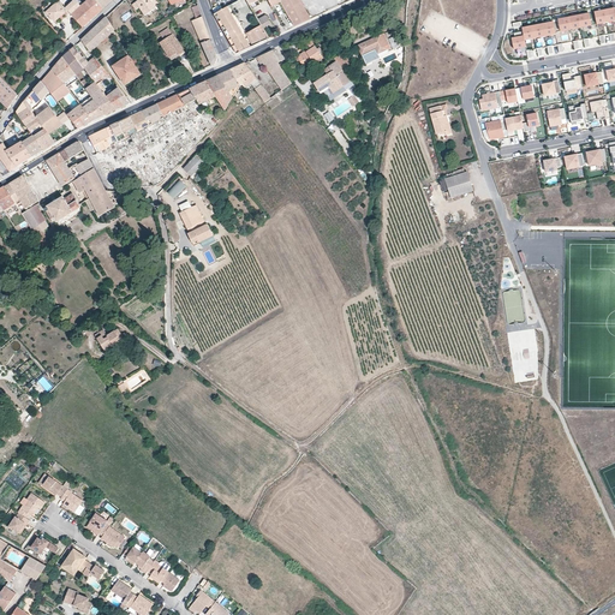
[(75,1),(73,0),(67,7),(73,13),(77,10),(81,7),(75,1)]
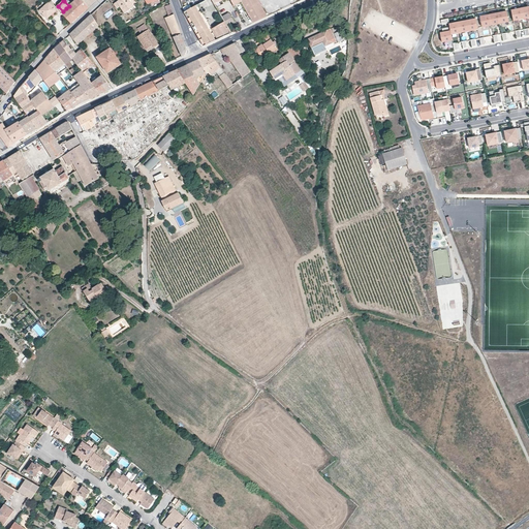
[(82,0),(75,0),(70,5),(69,6),(66,8),(63,11),(62,12),(71,24),(90,7),(82,0)]
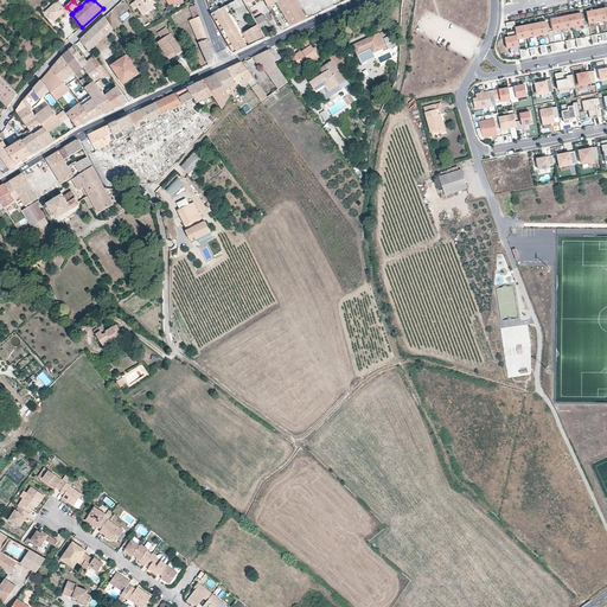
[(148,0),(140,0),(139,0),(136,0),(131,5),(134,10),(138,7),(144,16),(154,8),(148,0)]
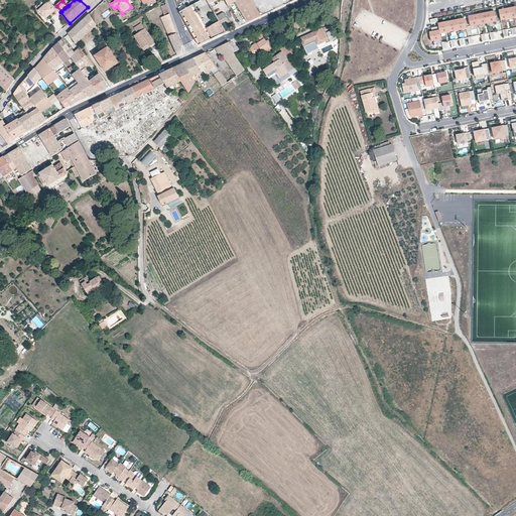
[(261,15),(252,0),(235,0),(236,1),(248,22),(261,15)]
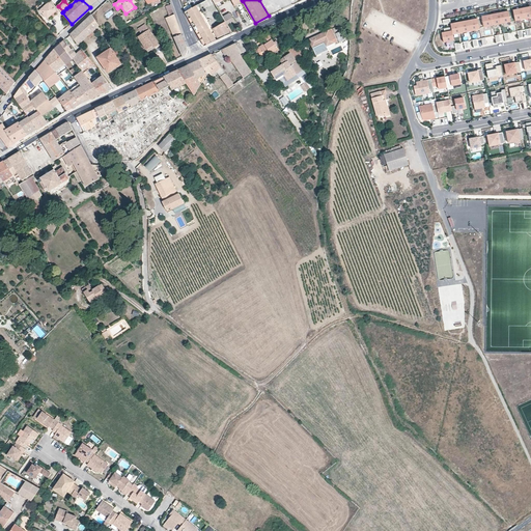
[(56,10),(49,2),(39,10),(48,19),(56,10)]
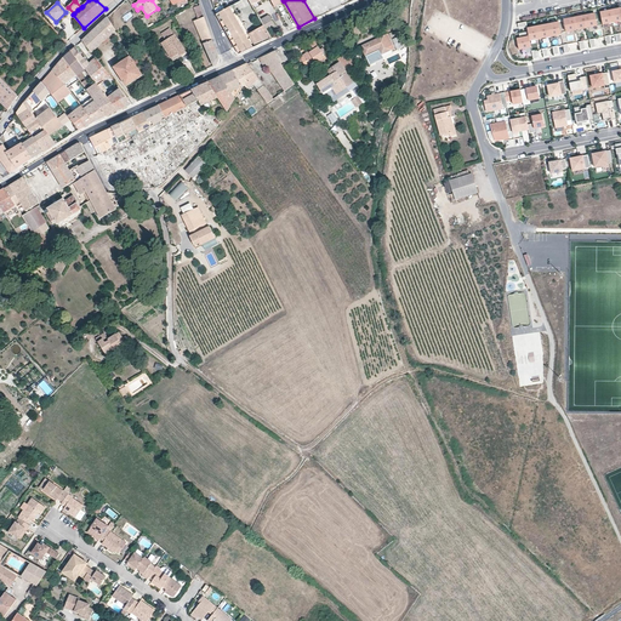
[(267,30),(265,24),(249,33),(233,5),(216,15),(239,55),(272,39),(267,30)]
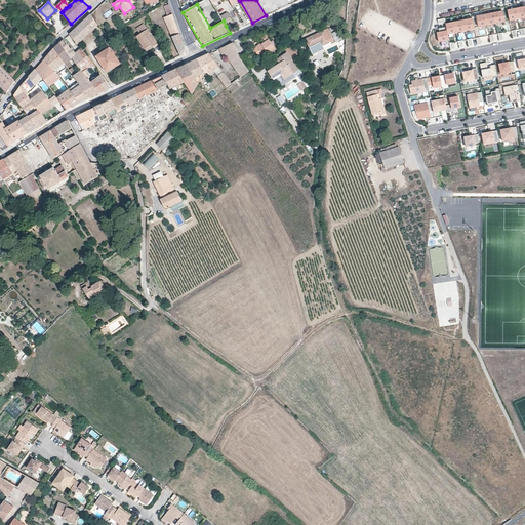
[(508,10),(510,21),(519,18),(517,8),(508,10)]
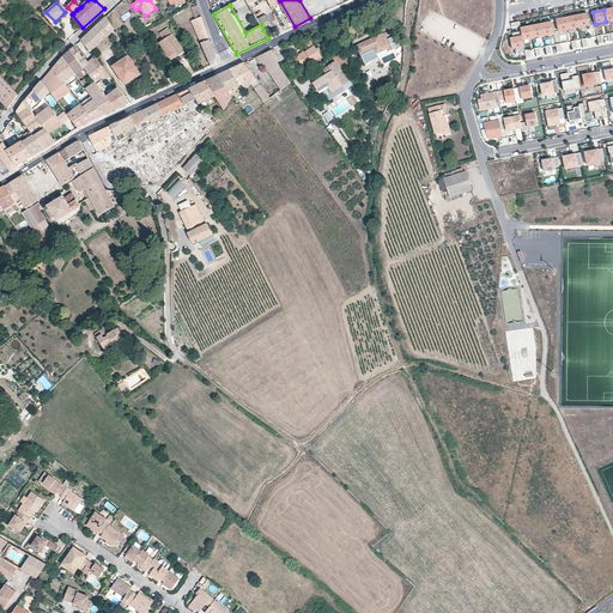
[(217,58),(200,13),(194,16),(195,19),(192,22),(211,65),(214,64),(217,58)]
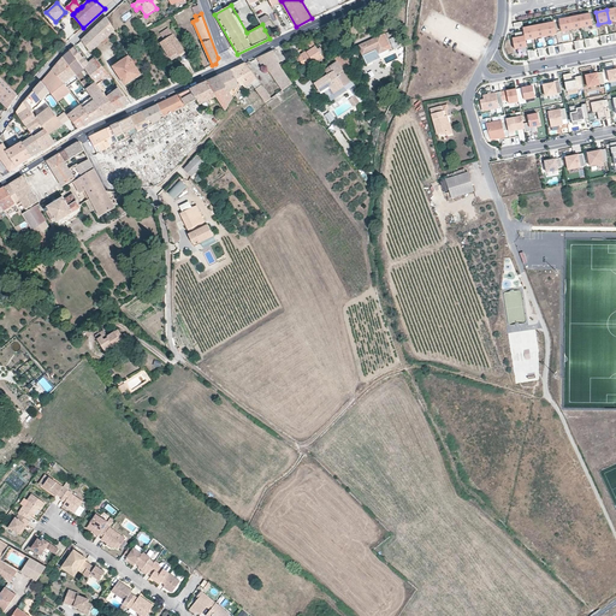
[(593,24),(591,13),(580,15),(581,19),(582,27),(593,24)]
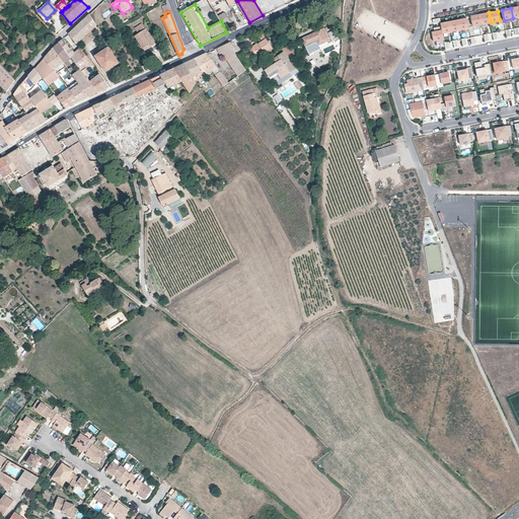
[(231,21),(227,14),(224,12),(218,16),(223,25),(231,21)]
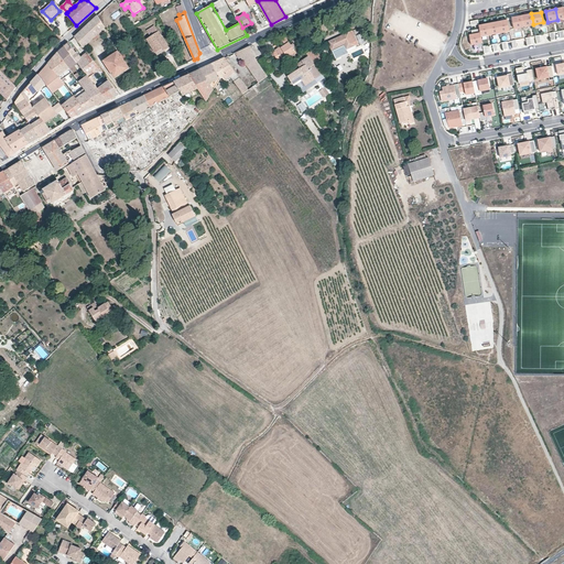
[(532,18),(531,13),(521,15),(523,26),(533,24),(532,18)]
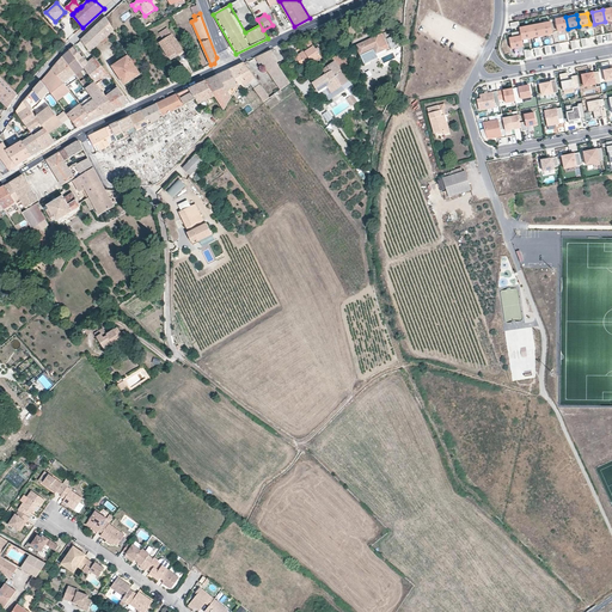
[(105,37),(115,29),(106,17),(81,40),(90,51),(102,41),(104,43),(108,40),(105,37)]
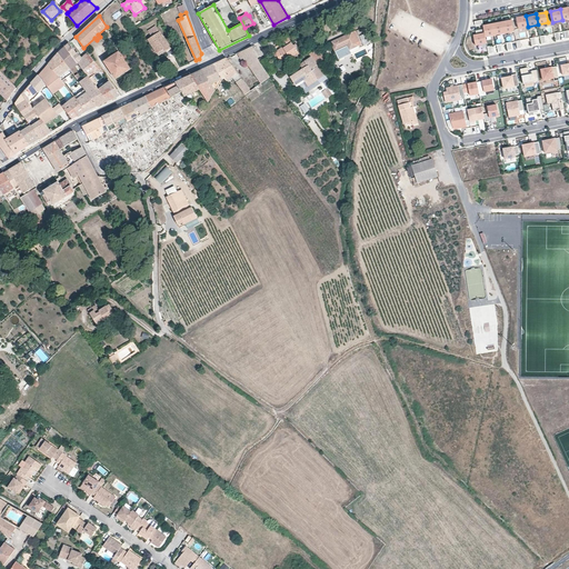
[(135,27),(139,25),(137,22),(132,16),(128,18),(135,27)]
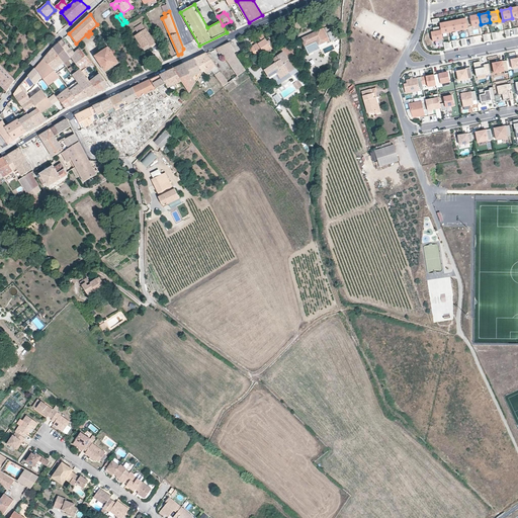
[(481,24),(479,14),(470,16),(472,26),(481,24)]
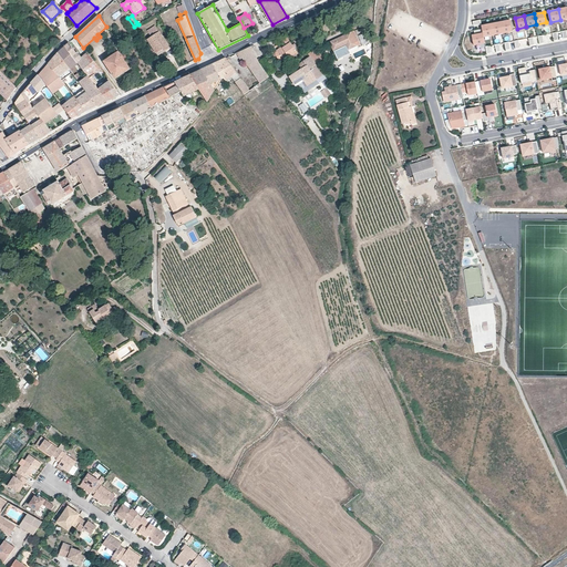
[(299,32),(310,27),(307,20),(296,24),(299,32)]
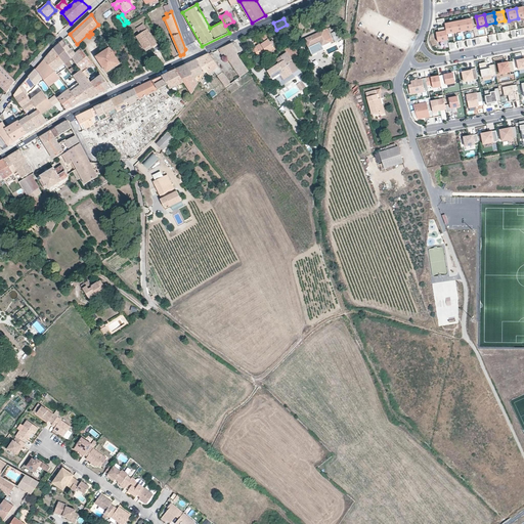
[(474,28),(472,18),(463,20),(465,30),(474,28)]
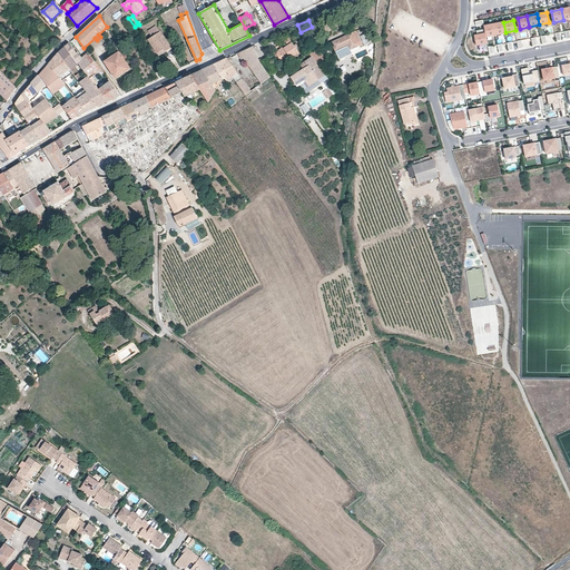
[(505,32),(503,22),(493,23),(495,35),(505,32)]
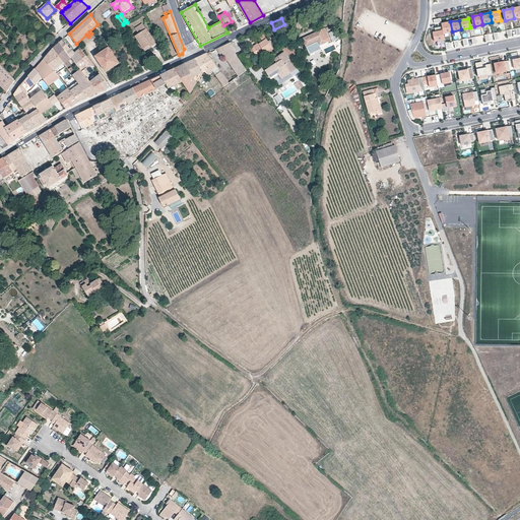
[(452,31),(450,21),(442,23),(443,26),(444,34),(452,31)]
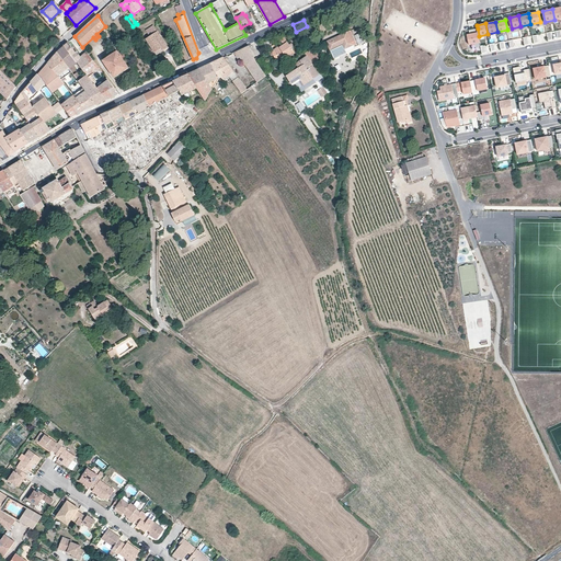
[(168,47),(153,25),(146,30),(149,36),(146,38),(155,53),(161,48),(163,50),(168,47)]
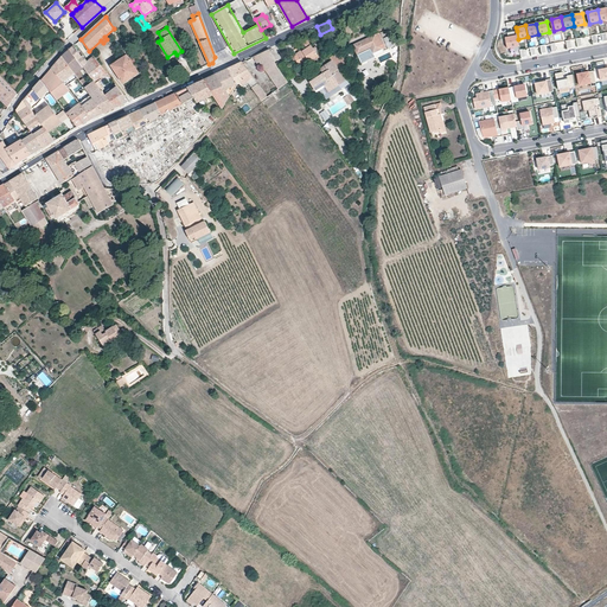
[(518,39),(517,31),(508,32),(509,37),(505,38),(508,48),(519,45),(518,39)]
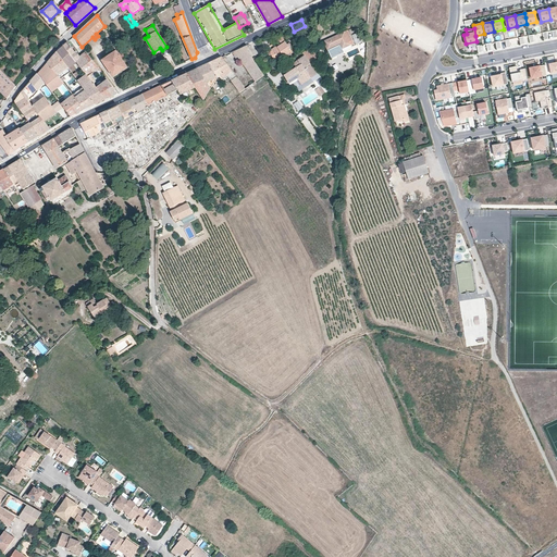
[(341,45),(342,49),(344,48),(354,44),(348,31),(345,32),(323,41),(327,50),(341,45)]
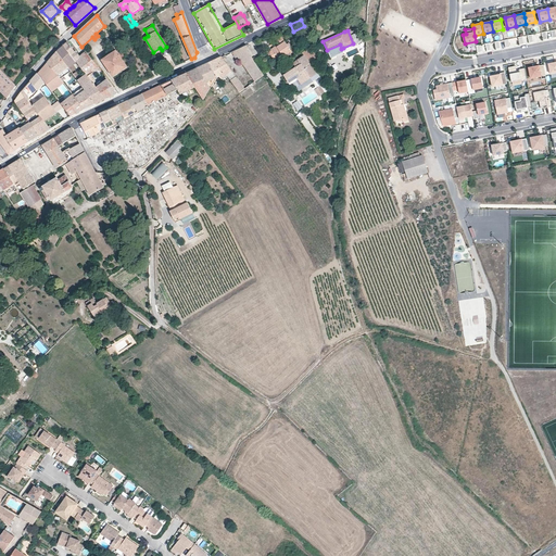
[(292,51),(281,36),(278,39),(280,42),(281,43),(277,47),(276,46),(268,51),(275,61),(278,59),(282,55),(283,57),(288,53),(292,51)]
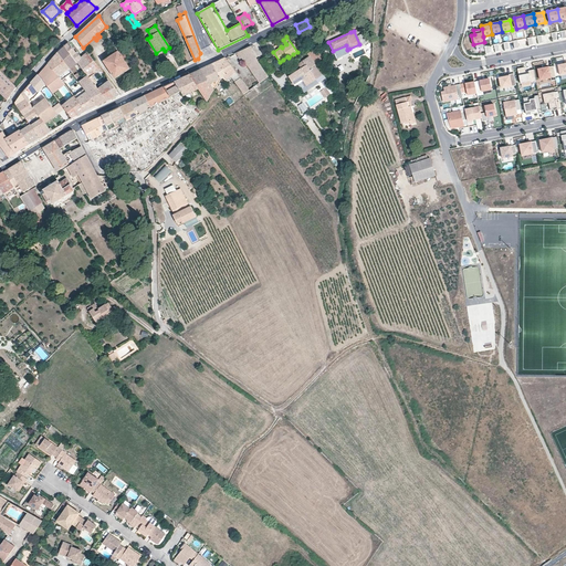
[(76,52),(69,43),(65,46),(76,61),(77,62),(82,58),(77,52),(76,52)]
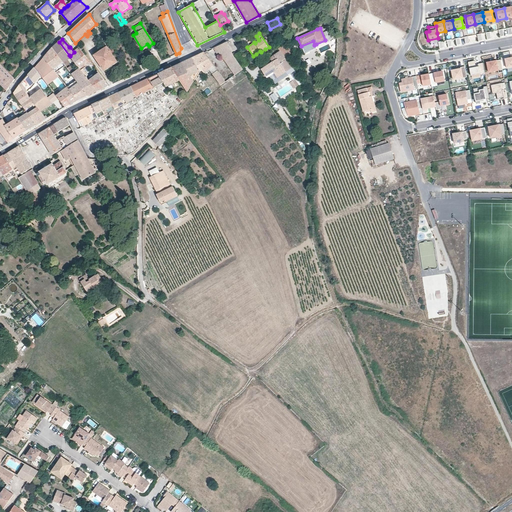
[(227,41),(213,48),(214,49),(217,53),(219,52),(224,60),(233,55),(233,54),(227,41)]
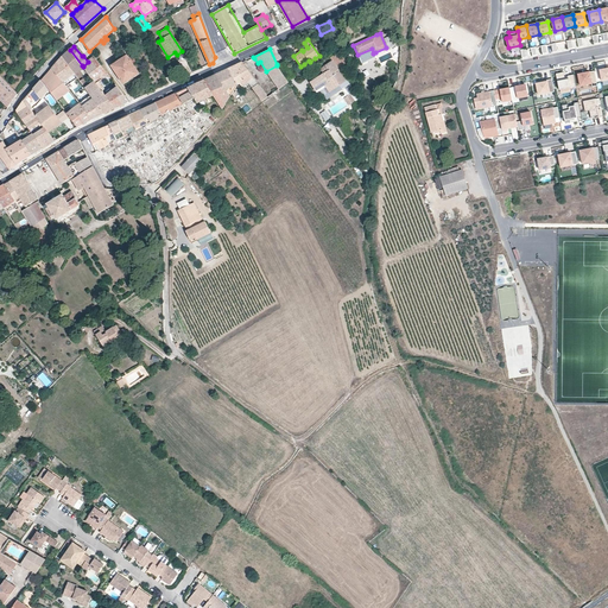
[(82,65),(70,50),(62,57),(74,73),(82,65)]
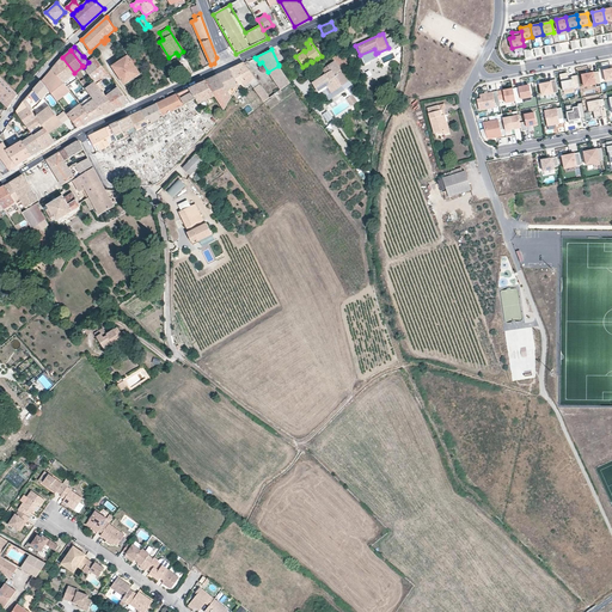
[(350,61),(343,50),(340,53),(348,63),(350,61)]
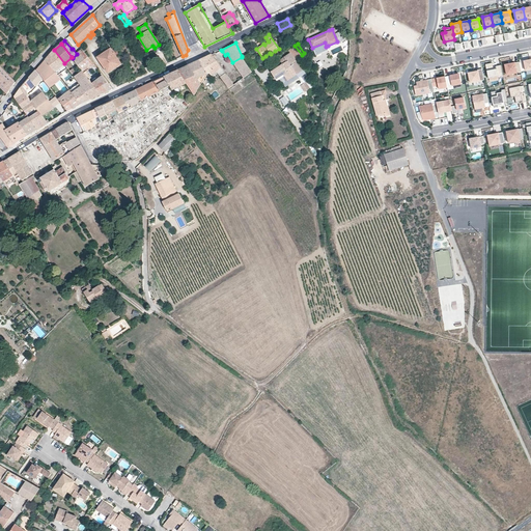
[(289,50),(296,59),(302,55),(295,46),(289,50)]
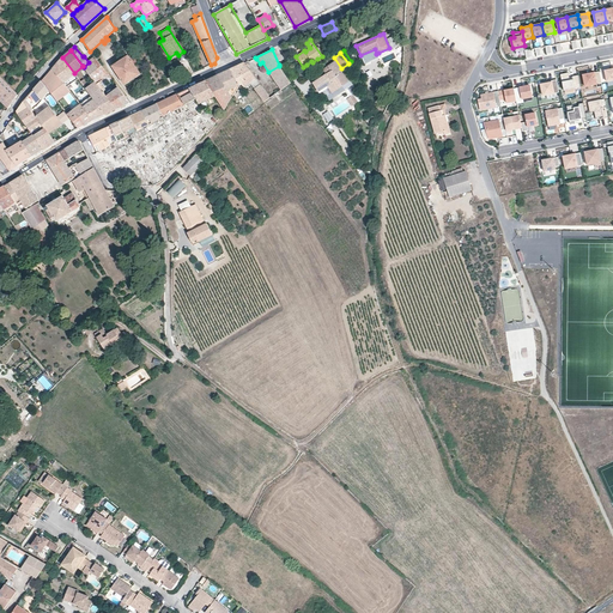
[(140,74),(134,65),(138,62),(132,54),(113,66),(125,85),(140,74)]
